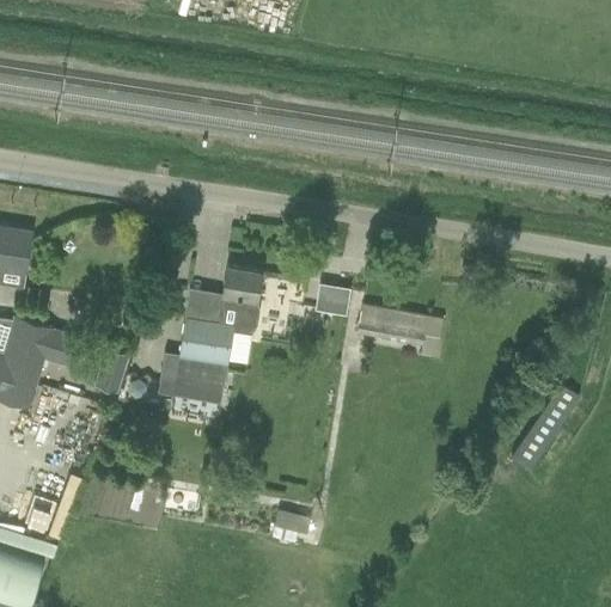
[(0,270),(25,274),(31,237),(0,231),(0,270)]
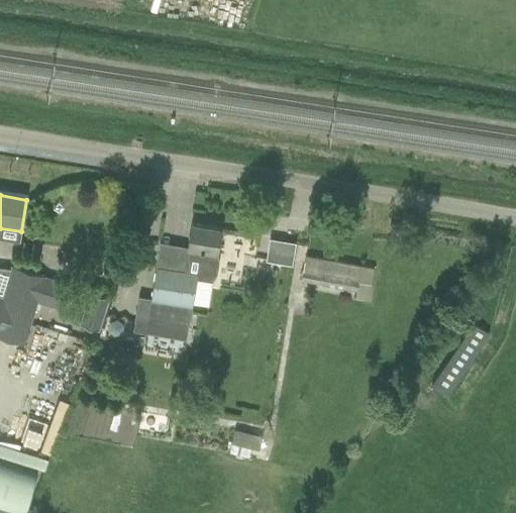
[(187,343),(189,327),(197,281),(212,283),(217,279),(219,264),(217,255),(221,231),(192,226),(185,276),(158,271),(149,320),(146,336),(187,343)]
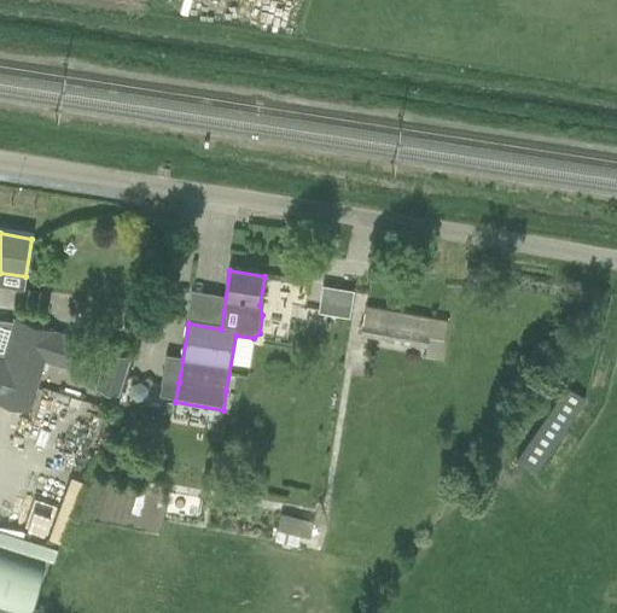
[(360,339),(428,352),(425,362),(442,366),(446,344),(449,325),(432,321),(431,321),(435,301),(374,289),(371,310),(367,309),(366,309),(362,327),(360,339)]
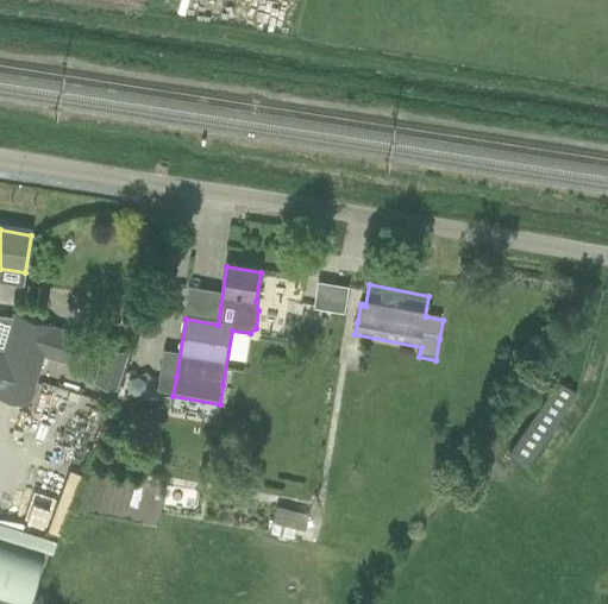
[(319,285),(314,310),(344,316),(349,290),(319,285)]
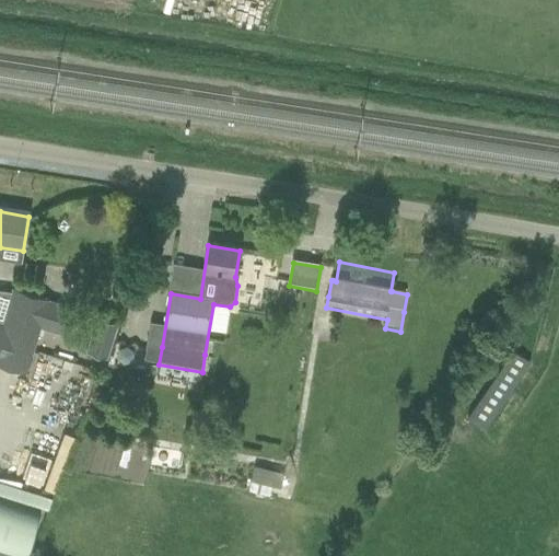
[(76,311),(46,302),(13,293),(13,296),(0,293),(0,363),(26,372),(38,331),(68,339),(76,311)]
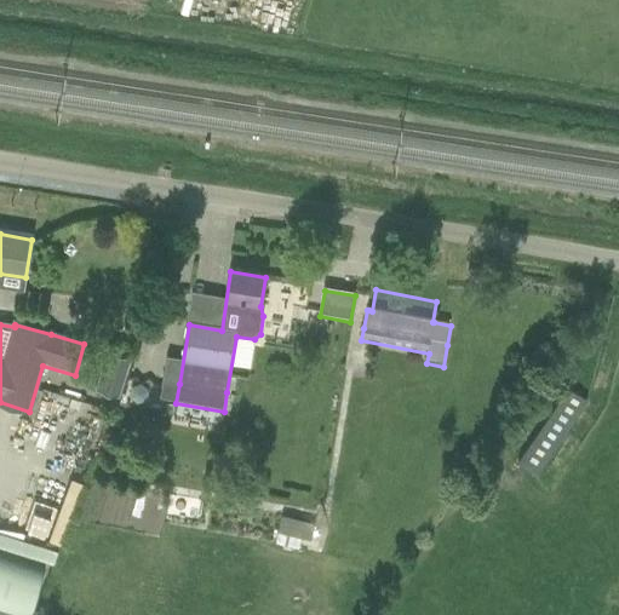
[(109,354),(103,373),(97,392),(120,400),(126,380),(132,360),(109,354)]
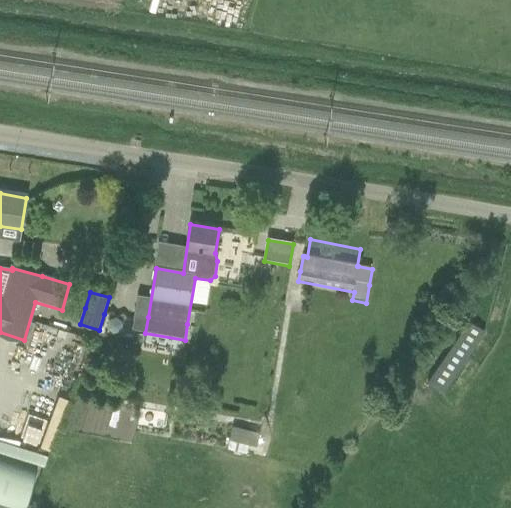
[(427,383),(447,394),(484,331),(465,319),(427,383)]
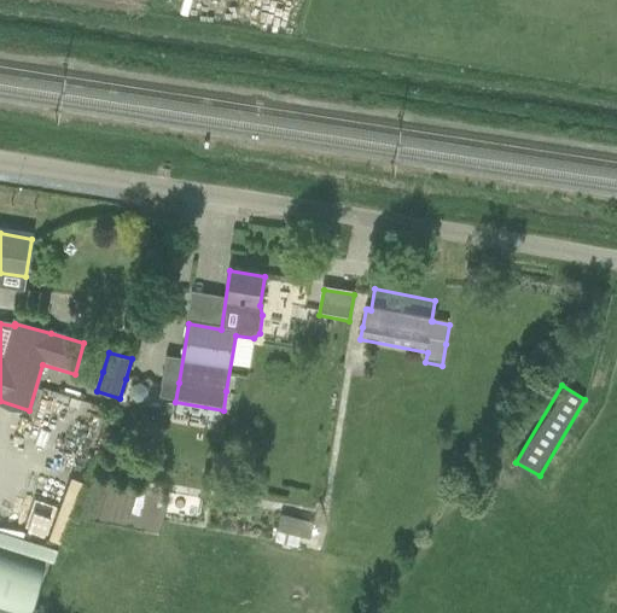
[(0,532),(0,547),(53,564),(57,550),(0,532)]
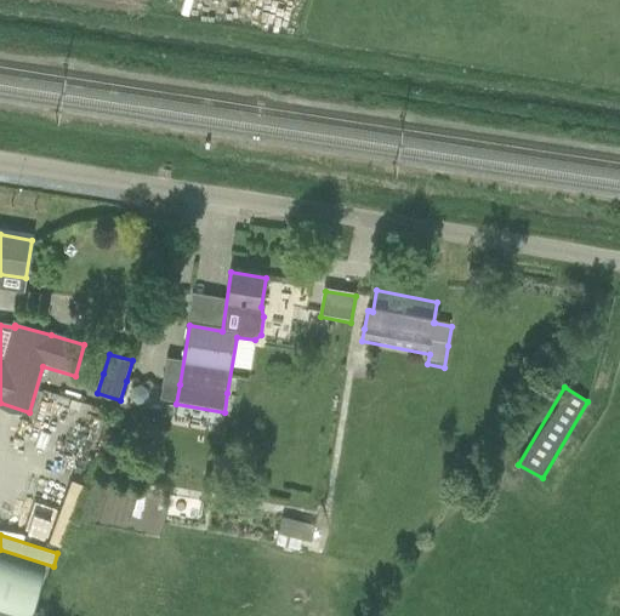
[(303,542),(279,536),(277,547),(301,552),(303,542)]
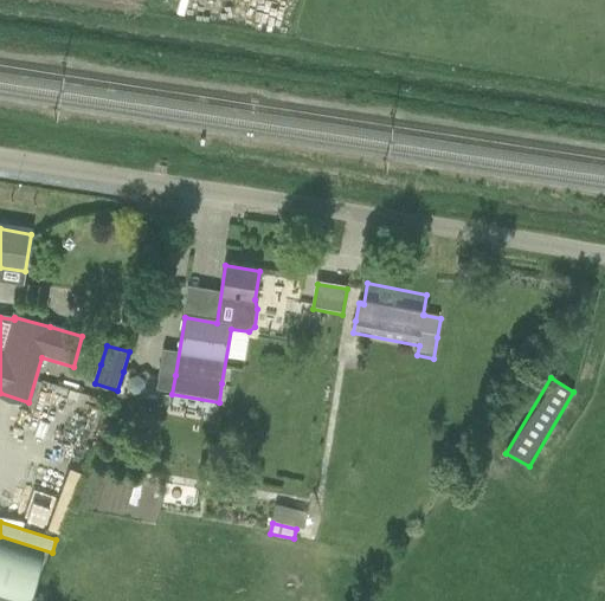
[(32,600),(46,557),(0,542),(0,600),(32,600)]
